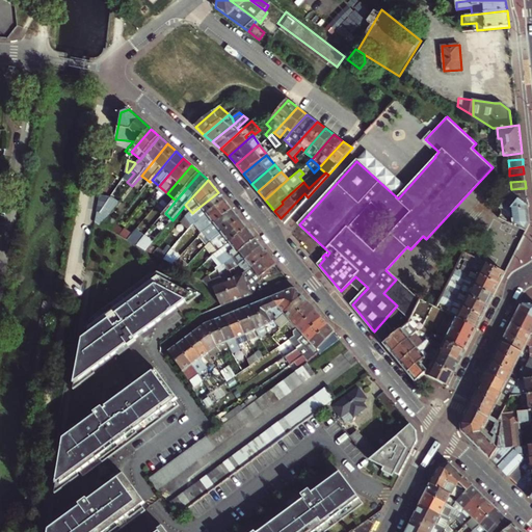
[(522,202),(527,206),(526,188),(511,189),(511,193),(522,202)]
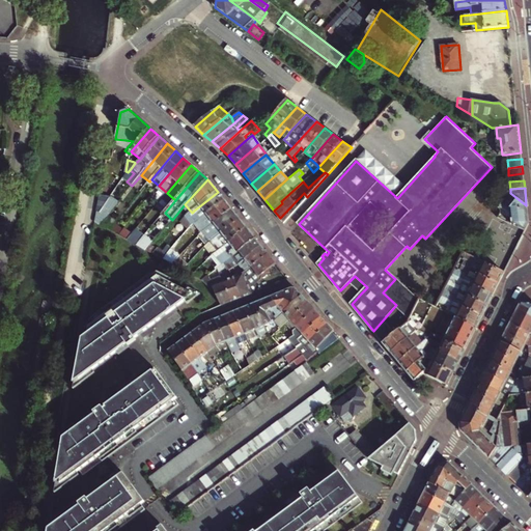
[(510,193),(507,191),(499,206),(501,214),(504,216),(503,220),(525,230),(528,224),(526,205),(521,201),(510,193)]
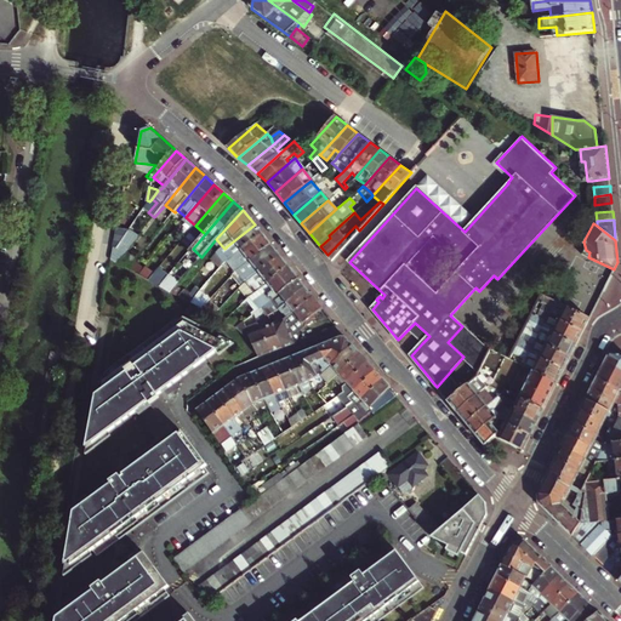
[(233,258),(235,257),(263,235),(255,224),(227,246),(224,249),(221,252),(231,261),(233,258)]
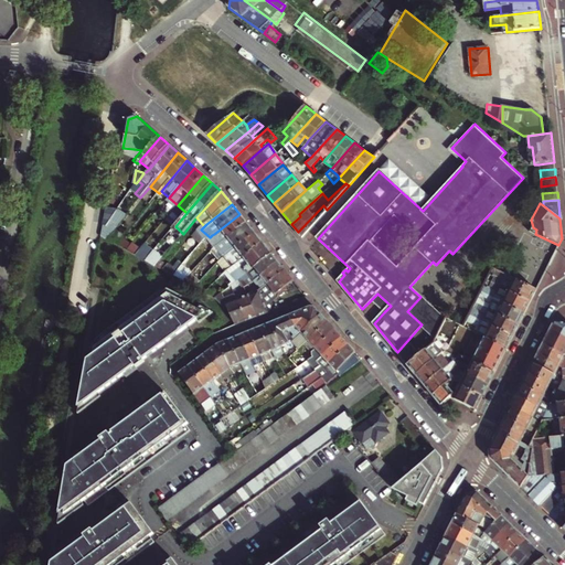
[(298,232),(304,237),(327,210),(323,205),(298,232)]
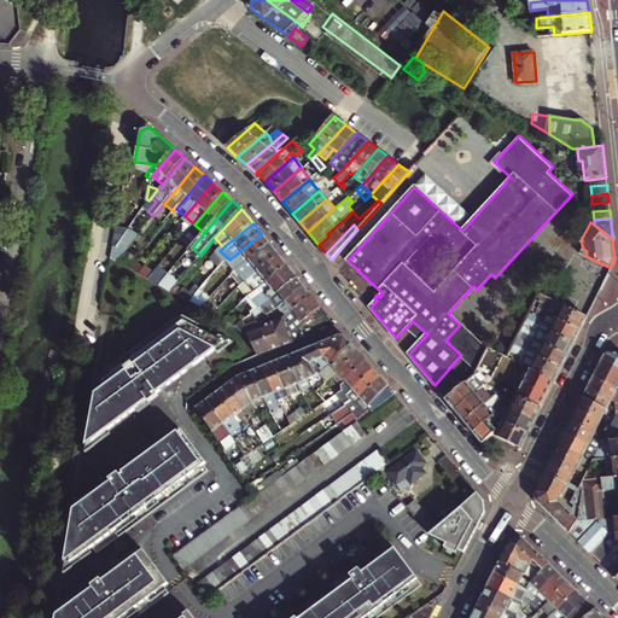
[(116,263),(122,256),(138,235),(130,229),(115,249),(112,249),(110,260),(116,263)]
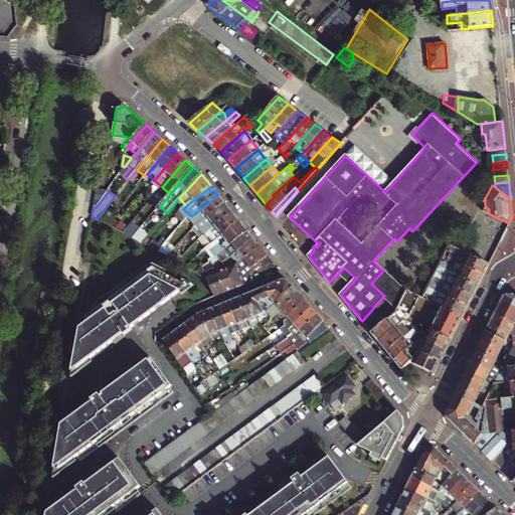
[(195,213),(203,222),(225,204),(218,195),(195,213)]
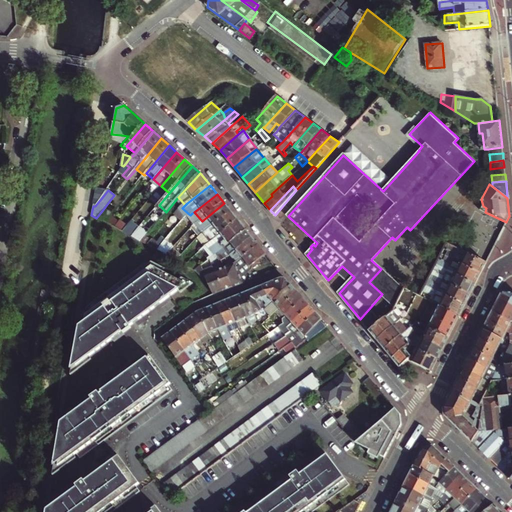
[(202,237),(209,231),(232,212),(224,203),(202,221),(199,222),(194,228),(202,237)]
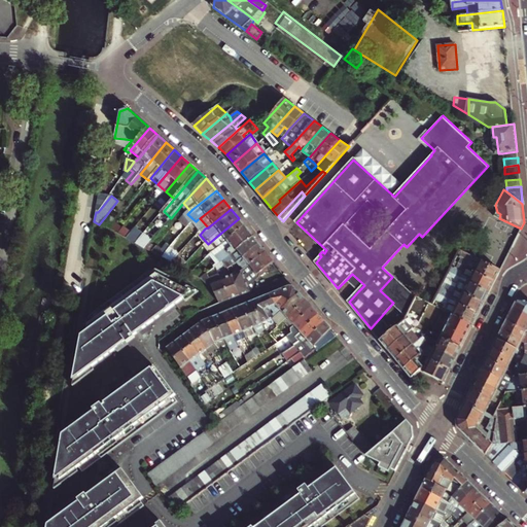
[(99,224),(108,229),(112,223),(104,218),(99,224)]
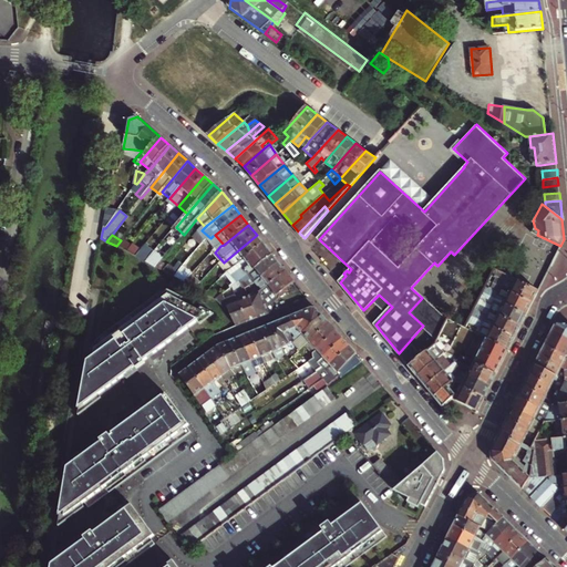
[(232,256),(239,265),(265,245),(257,235),(232,256)]
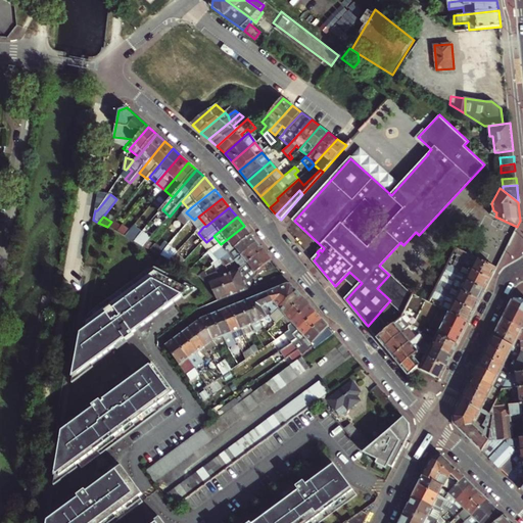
[(224,256),(235,247),(251,235),(244,226),(221,244),(205,257),(212,266),(215,264),(224,256)]
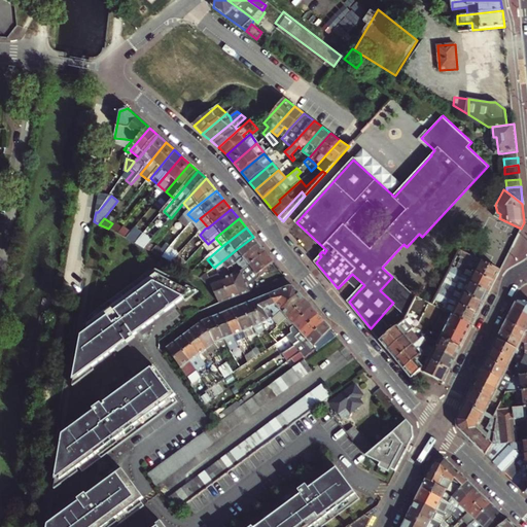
[(237,249),(244,258),(260,245),(253,237),(237,249)]
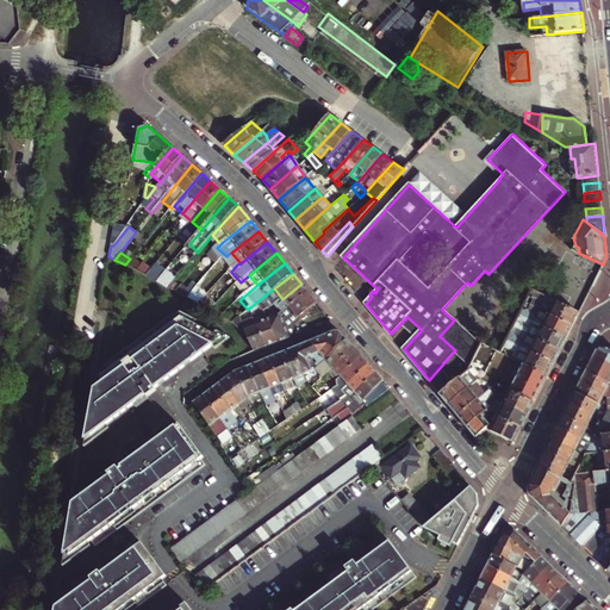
[(172,282),(161,277),(156,281),(167,287),(172,282)]
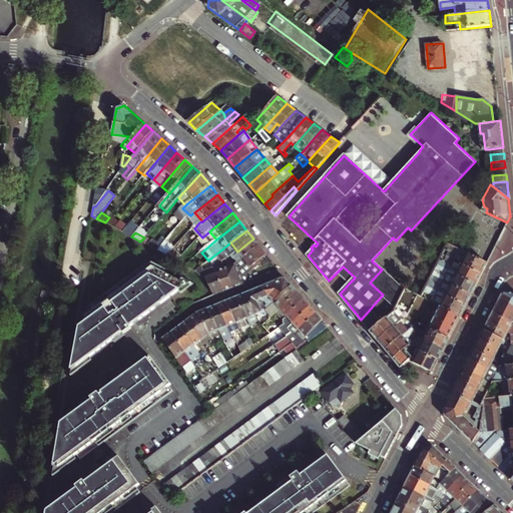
[(147,245),(151,241),(144,237),(140,241),(147,245)]
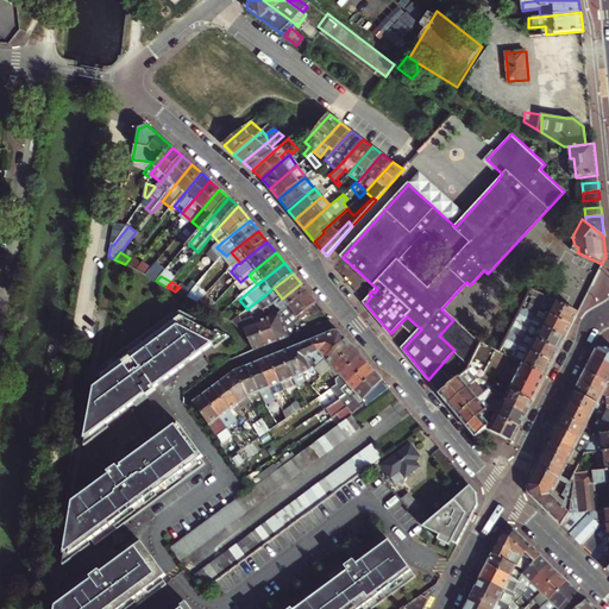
[(281,313),(307,292),(301,283),(282,299),(275,305),(281,313)]
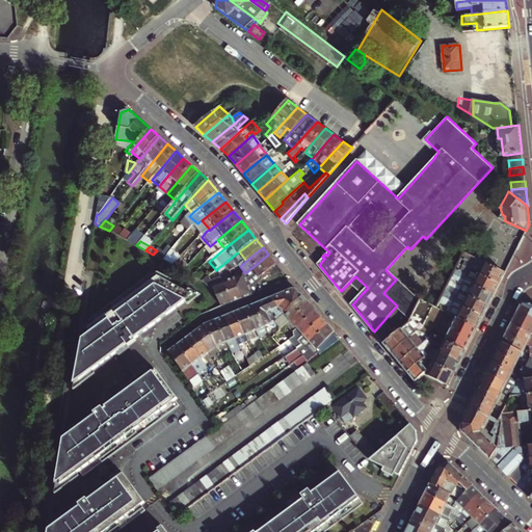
[(162,260),(167,256),(158,249),(157,250),(153,255),(162,260)]
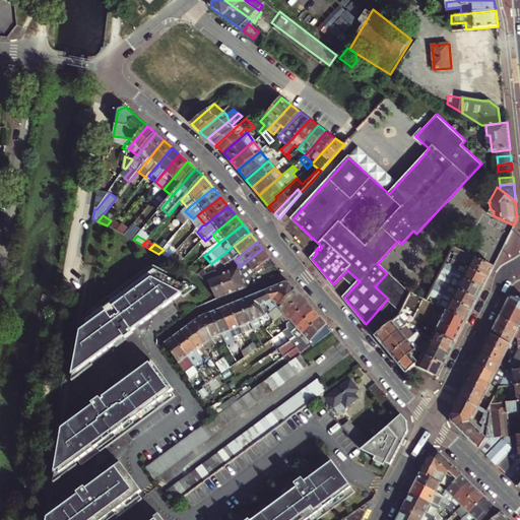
[(171,260),(177,253),(178,252),(169,244),(164,250),(158,254),(171,260)]
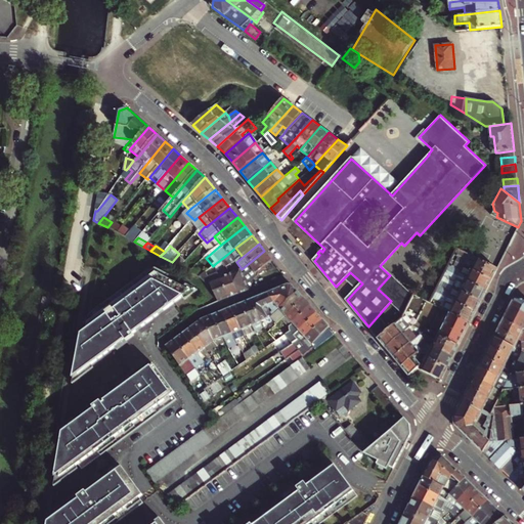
[(455,262),(491,279),(497,268),(457,248),(453,255),(457,257),(455,262)]
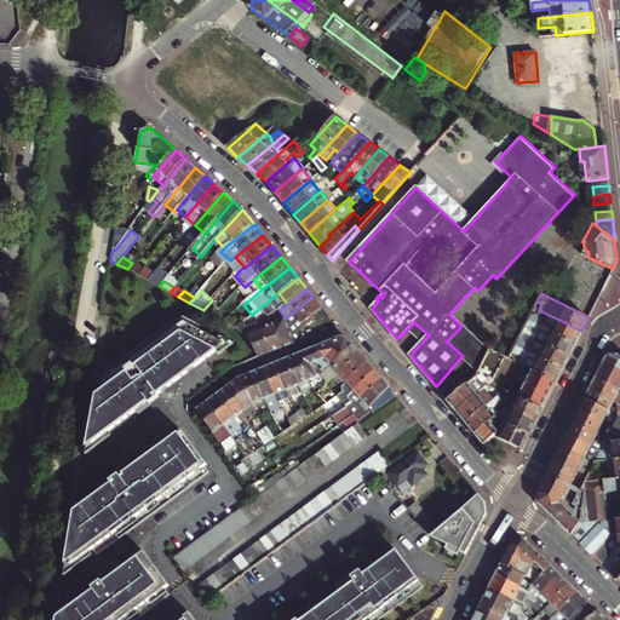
[(282,348),(294,343),(286,325),(291,321),(293,323),(299,317),(306,326),(315,319),(314,317),(323,309),(313,297),(286,319),(283,320),(273,325),(282,348)]
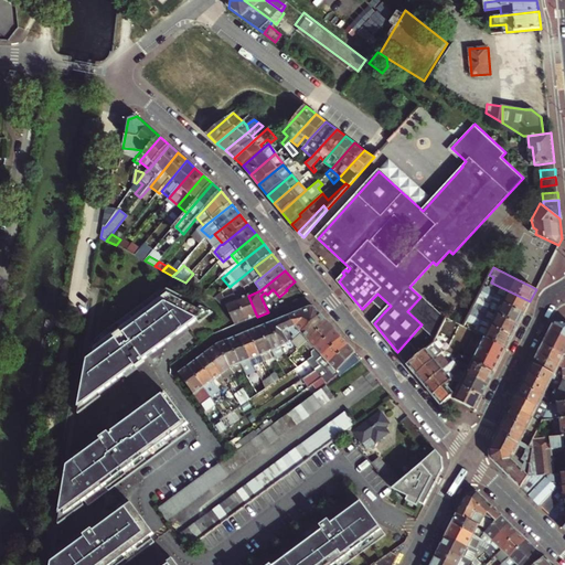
[(185,283),(195,288),(201,283),(192,275),(185,283)]
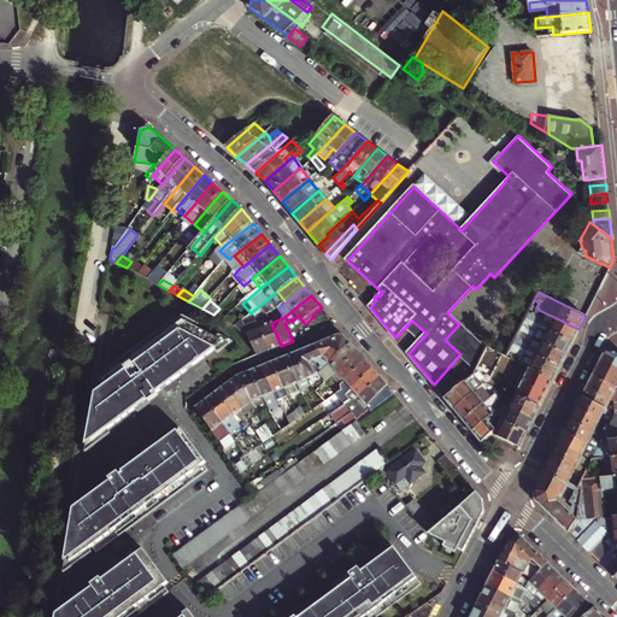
[(526,318),(573,342),(579,329),(536,309),(532,306),(526,318)]
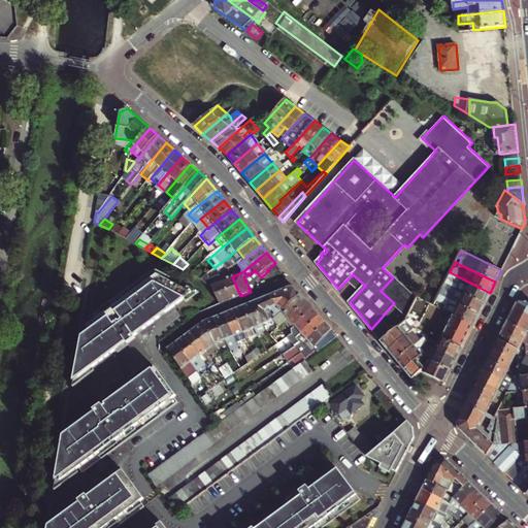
[(150,271),(83,321),(71,383),(125,343),(126,345),(134,339),(132,337),(192,294),(150,271)]
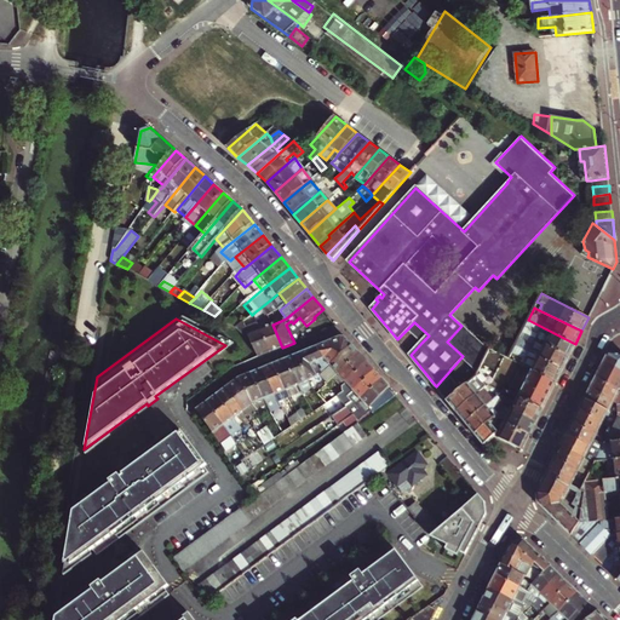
[(535,340),(569,356),(575,344),(528,320),(524,328),(538,334),(535,340)]
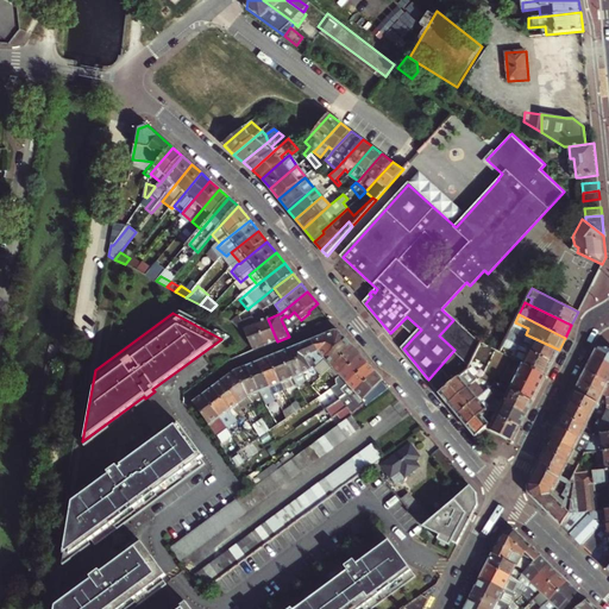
[(255,351),(265,346),(257,324),(257,322),(255,316),(243,321),(240,315),(231,321),(245,334),(248,333),(255,351)]
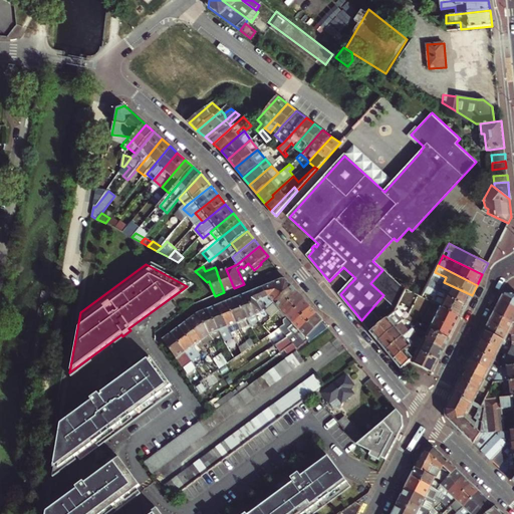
[(349,284),(355,278),(343,267),(337,273),(349,284)]
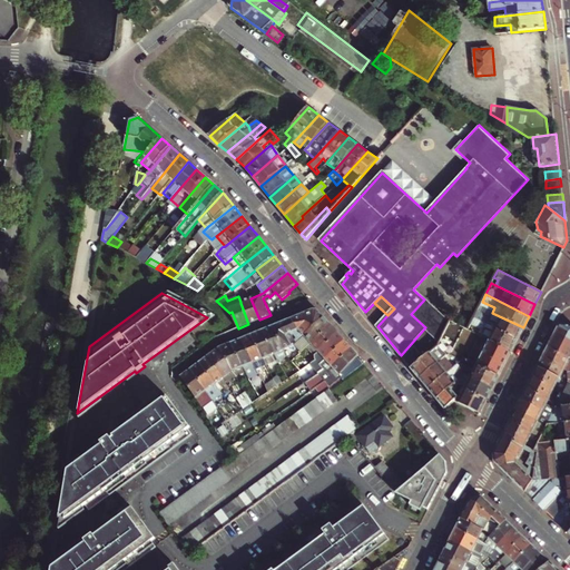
[(248,324),(259,320),(251,298),(241,302),(241,303),(248,324)]
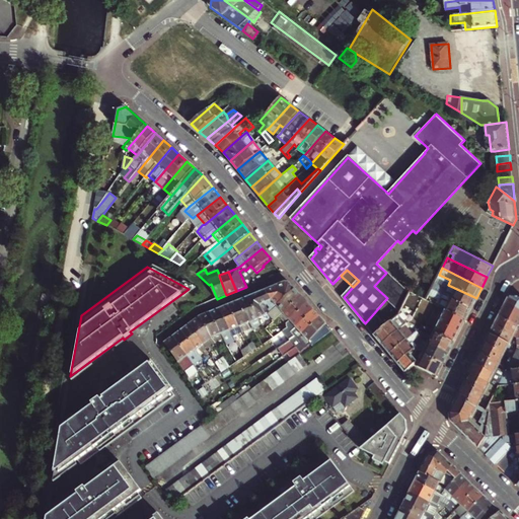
[(405,302),(410,294),(386,273),(374,286),(387,298),(401,310),(405,302)]
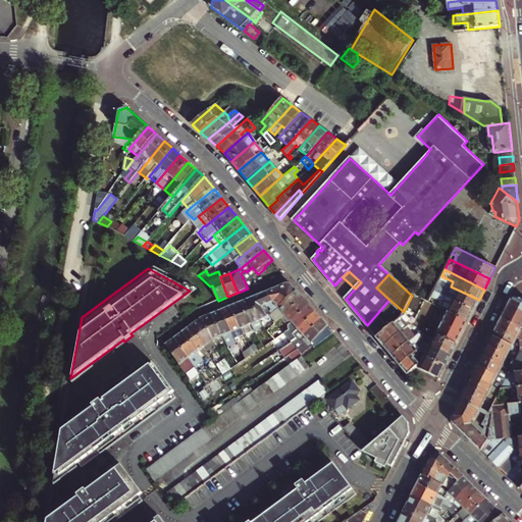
[(270,315),(278,307),(296,290),(291,283),(286,282),(259,294),(264,303),(265,306),(268,312),(269,315),(270,315)]
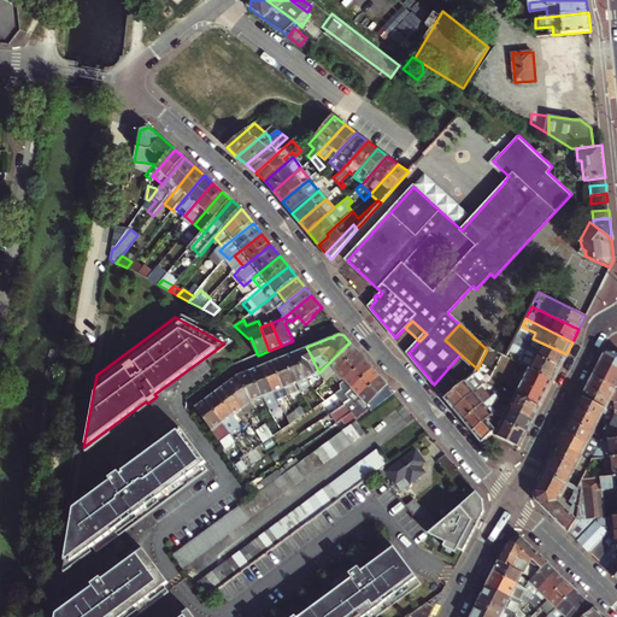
[(513,344),(560,366),(566,354),(533,339),(530,344),(517,338),(513,344)]
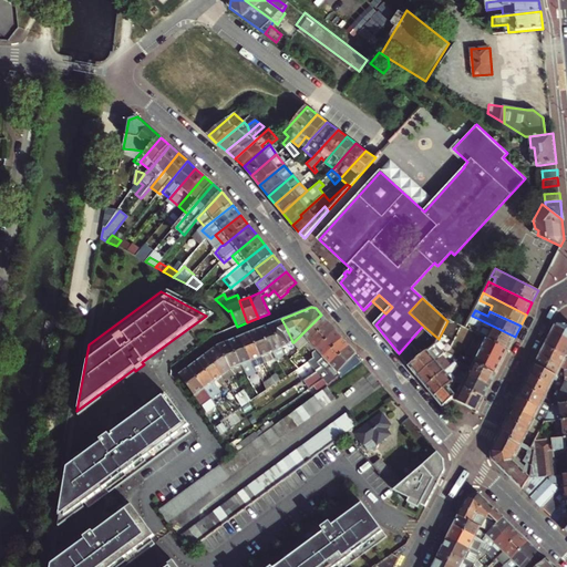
[(302,333),(309,341),(328,322),(321,315),(302,333)]
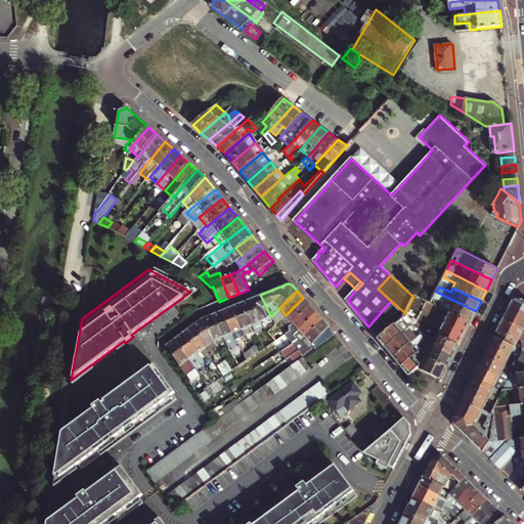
[(450,313),(470,322),(476,311),(436,292),(433,299),(444,304),(442,308),(450,313)]
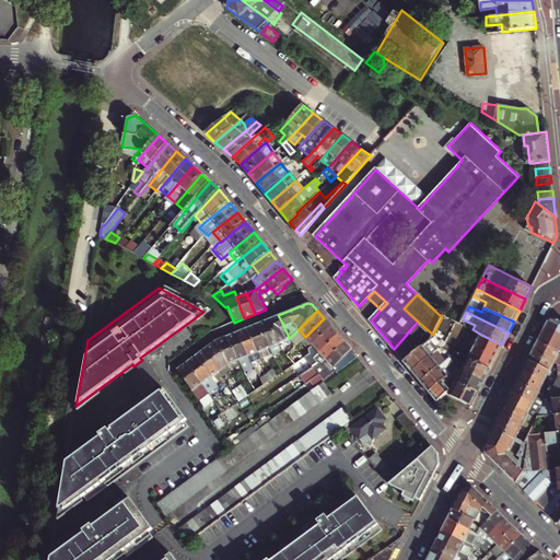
[(288,335),(284,328),(283,325),(278,315),(269,319),(280,341),(286,339),(289,338),(288,335)]
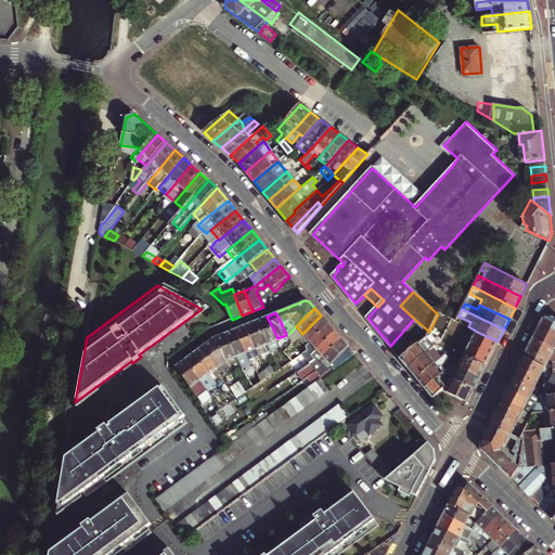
[(302,334),(310,343),(328,323),(321,315),(302,334)]
